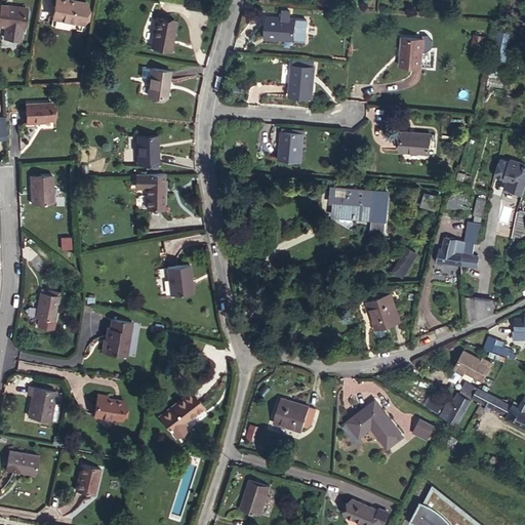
[(83,24),(87,3),(71,0),(55,0),(52,17),(83,24)]
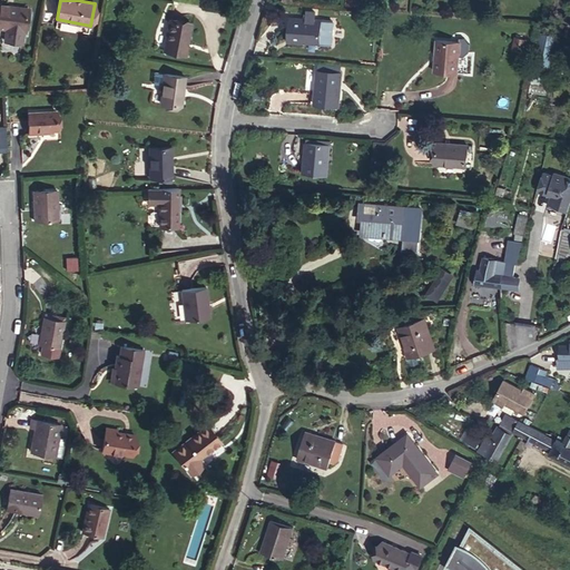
[(0,28),(6,29),(23,31),(27,8),(0,5),(0,28)]
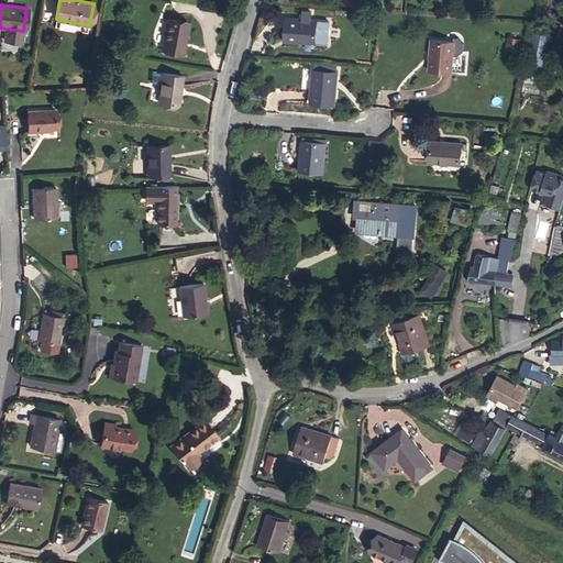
[(283,41),(316,43),(318,20),(285,18),(283,41)]
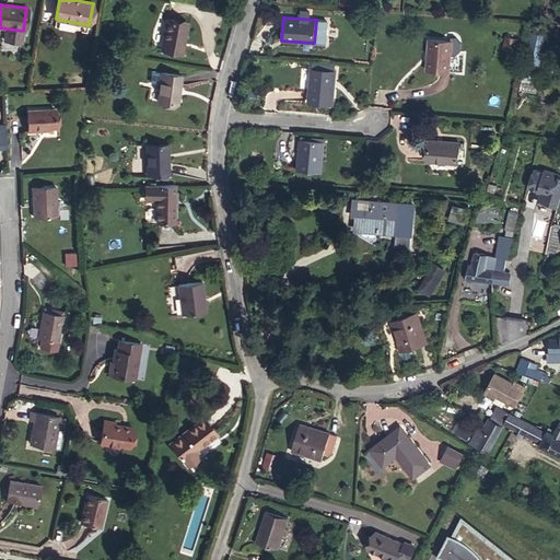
[(182,54),(188,23),(166,19),(161,49),(182,54)]
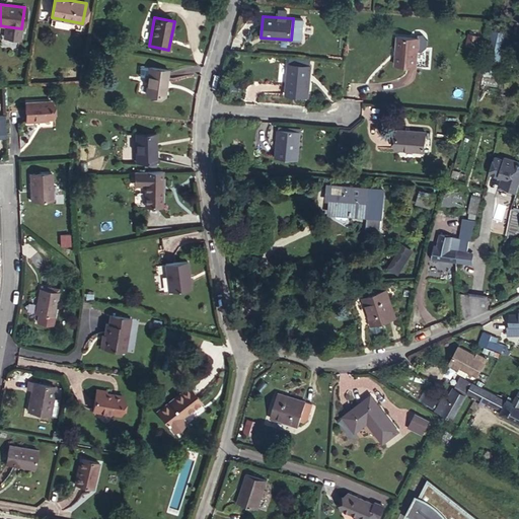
[(21,28),(5,26),(3,35),(5,38),(18,40),(20,38),(21,28)]
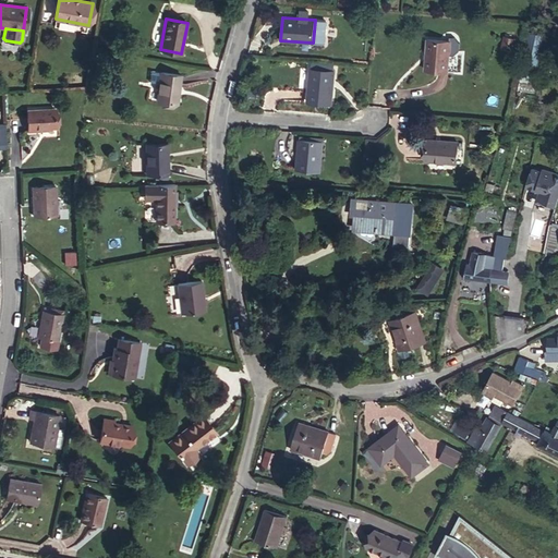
[(530,32),(522,73),(535,75),(544,35),(530,32)]
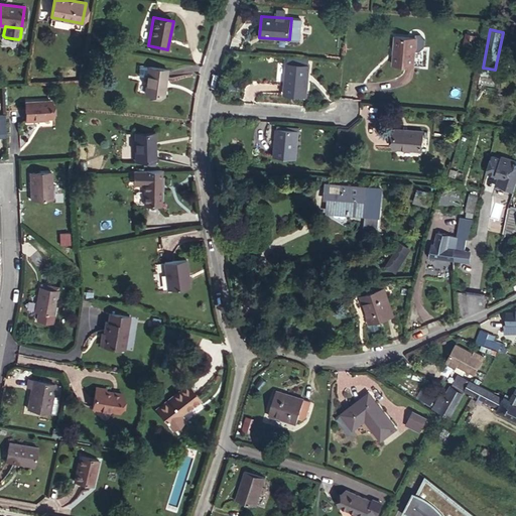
[(476,35),(467,34),(464,43),(473,45),(476,35)]
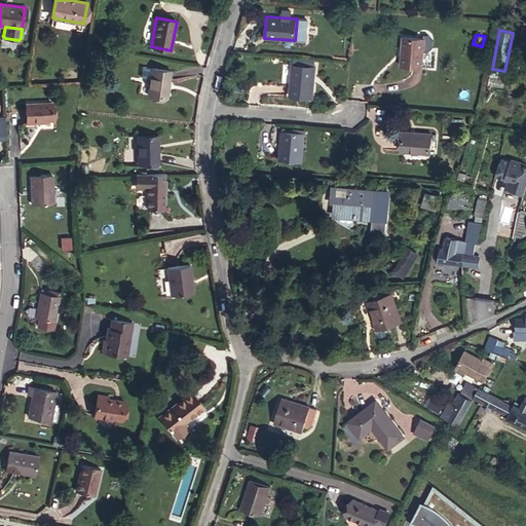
[(403,37),(401,65),(422,67),(424,39),(403,37)]
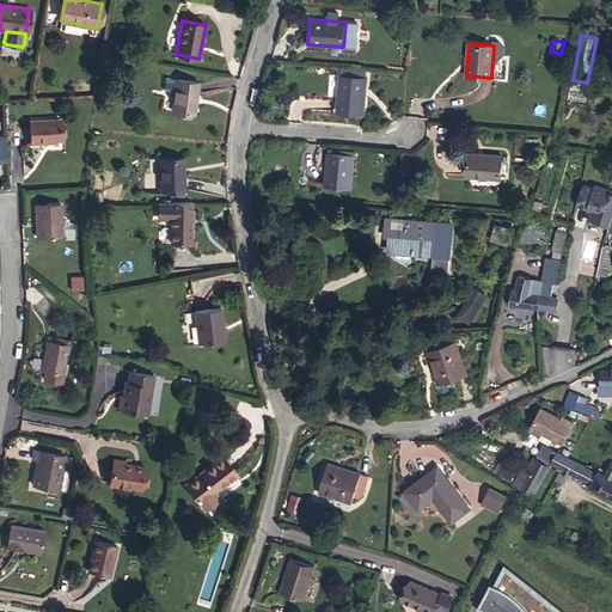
[(363,114),(367,78),(365,78),(342,75),(340,75),(337,111),(363,114)]
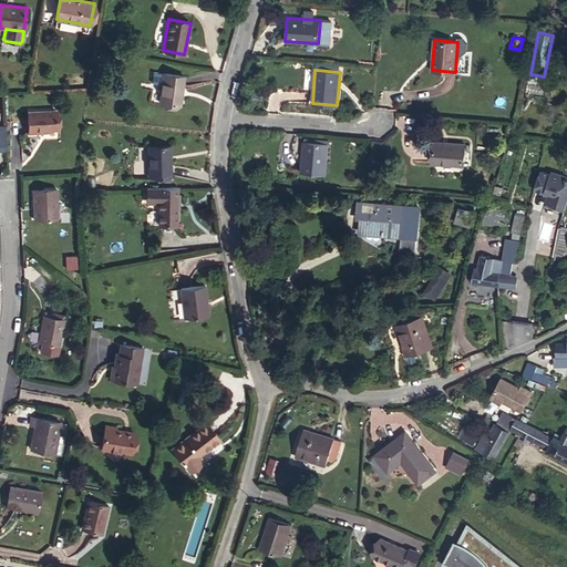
[(163,73),(160,102),(181,104),(184,75),(163,73)]
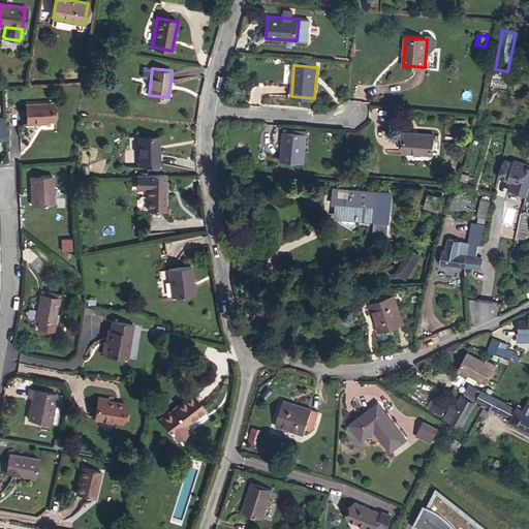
[(35,124),(35,122),(53,121),(53,103),(26,104),(27,124),(35,124)]
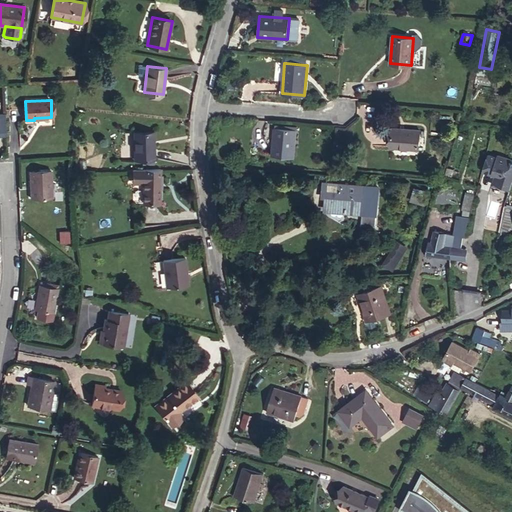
[(420,130),(392,127),(390,147),(418,150),(420,130)]
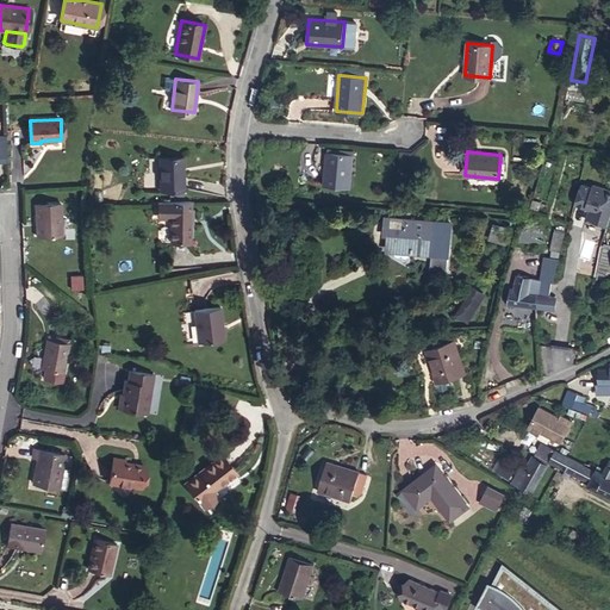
[(353,154),(327,153),(324,185),(350,187),(353,154)]
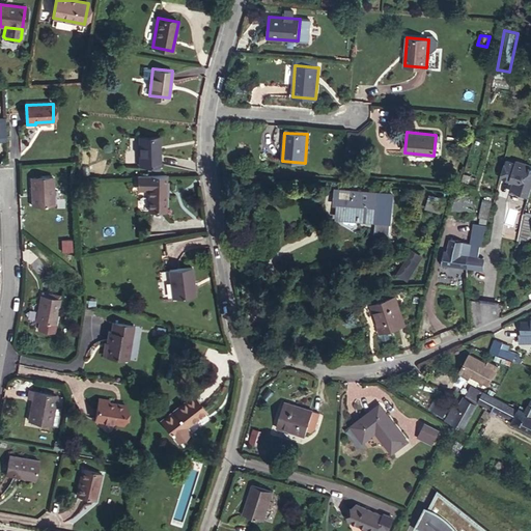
[(139,137),(140,166),(160,165),(159,137),(139,137)]
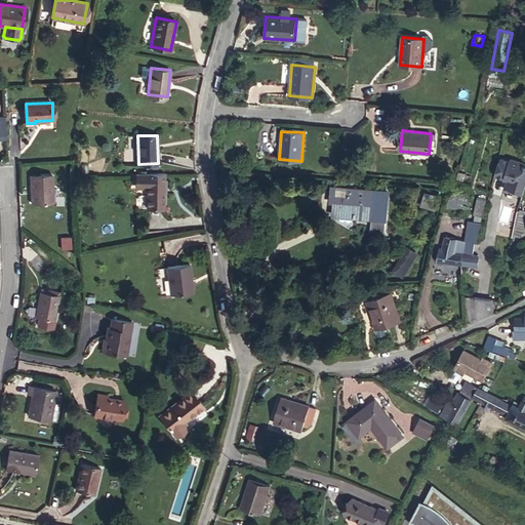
[(521,198),(524,186),(524,166),(511,161),(510,164),(500,161),(495,178),(508,183),(510,183),(507,193),(521,198)]
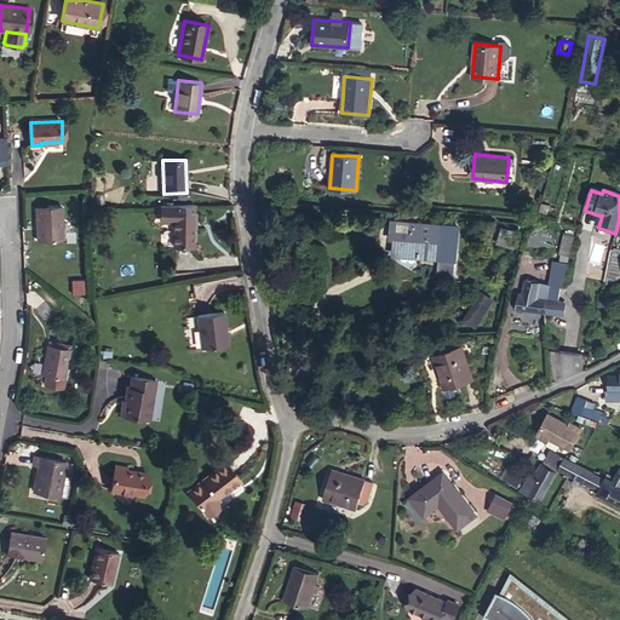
[(194,205),(161,205),(161,222),(173,222),(173,247),(194,247),(194,205)]
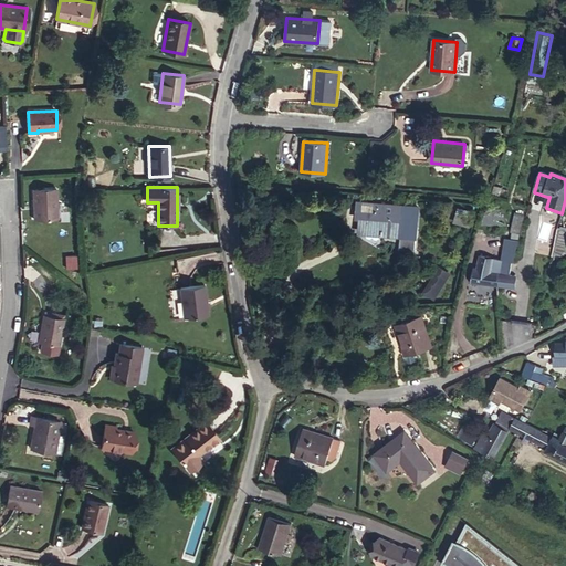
[(34,219),(58,219),(56,188),(33,189),(34,219)]
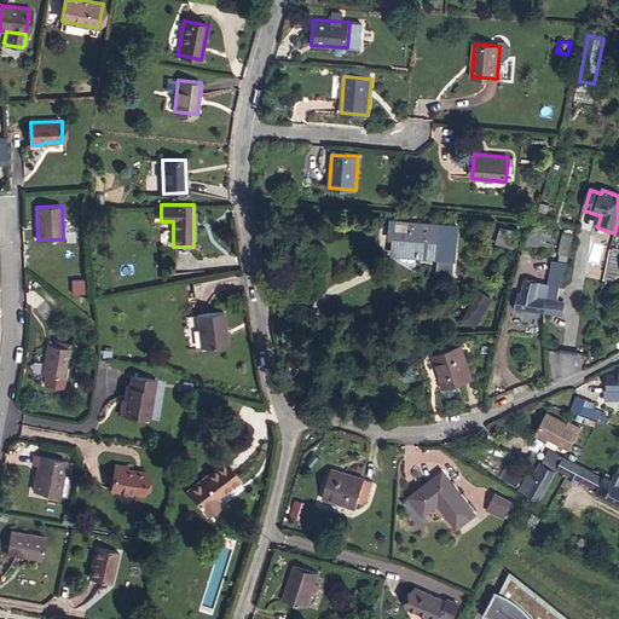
[(458,227),(391,221),(389,235),(394,235),(393,253),(417,254),(417,256),(418,256),(418,252),(438,253),(437,272),(455,275),(458,227)]
